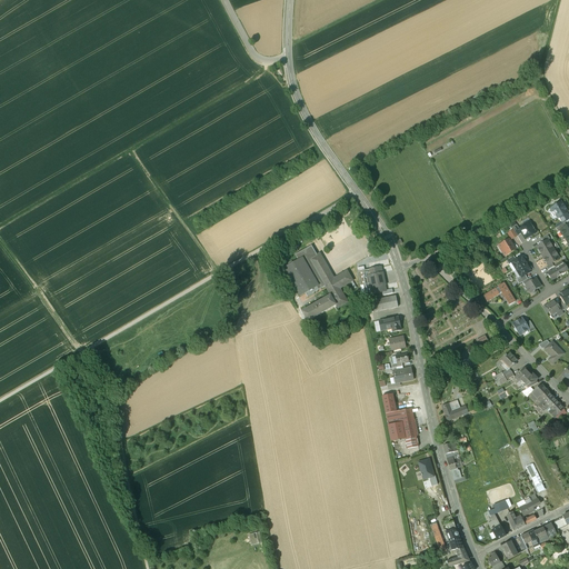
[(567,212),(561,202),(558,203),(556,203),(556,206),(550,209),(552,212),(555,216),(556,215),(558,219),(567,213),(567,212)]
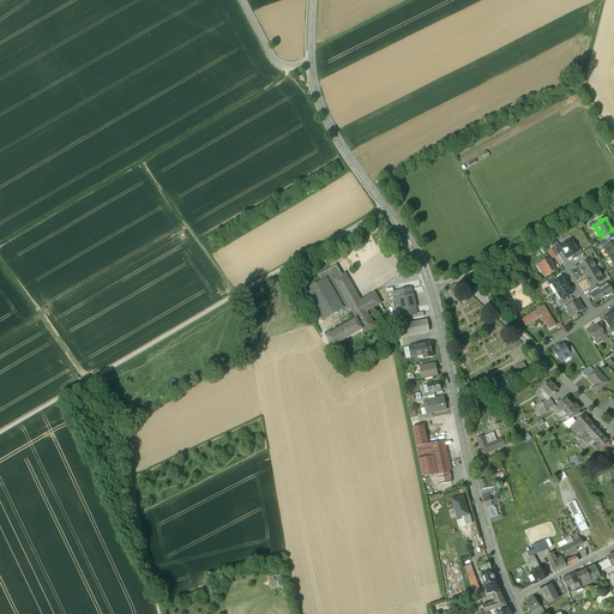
[(613,234),(612,230),(603,235),(608,241),(613,238),(613,234)]
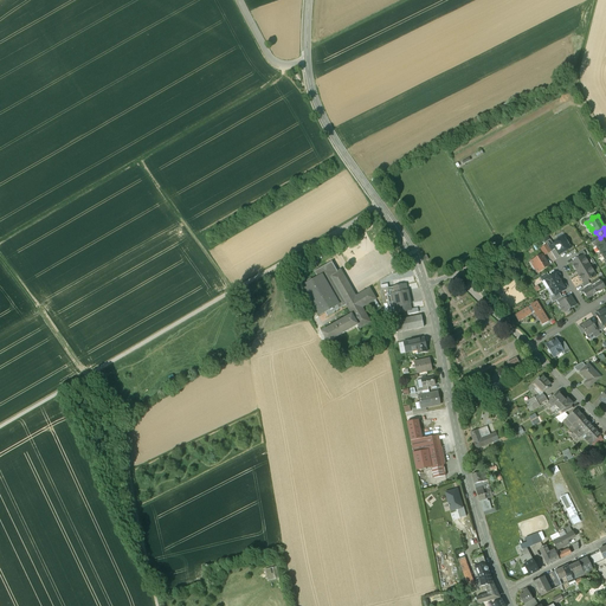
[(565,237),(560,239),(558,239),(556,242),(553,244),(553,245),(555,249),(559,256),(561,253),(562,255),(566,252),(566,251),(572,247),(565,237)]
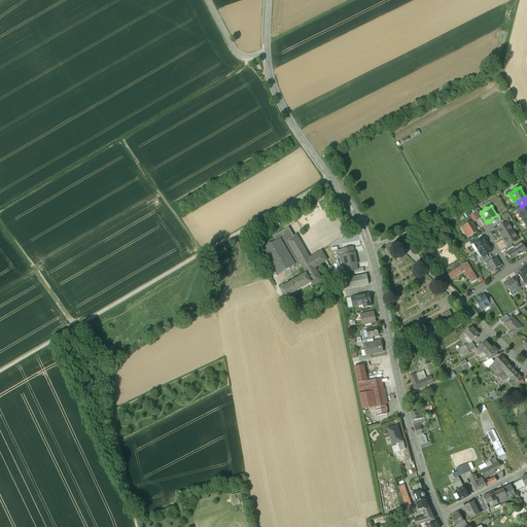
[(523,207),(515,212),(517,215),(519,214),(519,213),(525,210),(523,207)]
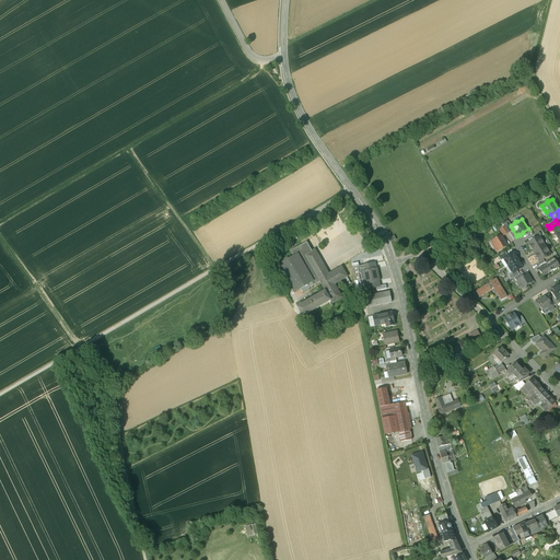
[(511,225),(509,222),(504,224),(505,226),(509,233),(513,230),(511,226),(511,225)]
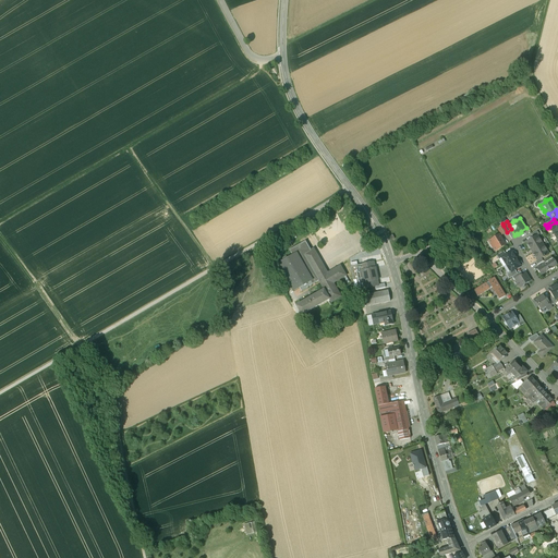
[(504,226),(498,229),(501,235),(507,232),(504,226)]
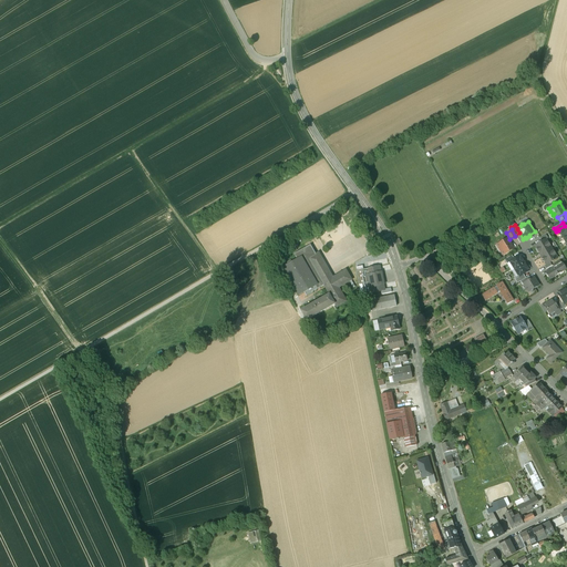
[(507,239),(498,245),(501,247),(498,248),(501,251),(503,250),(505,254),(513,249),(507,239)]
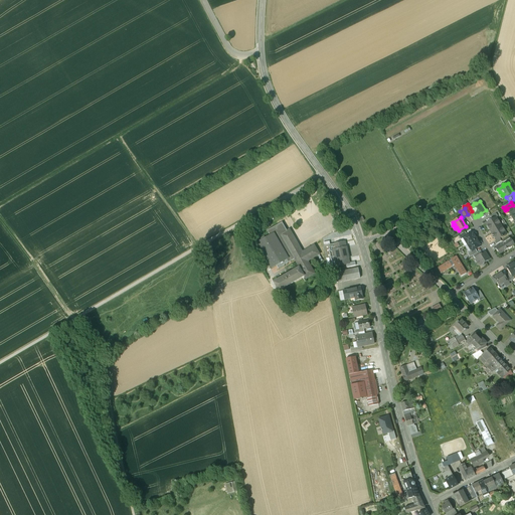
[(492,219),(486,223),(496,240),(500,238),(506,234),(496,217),(492,219)]
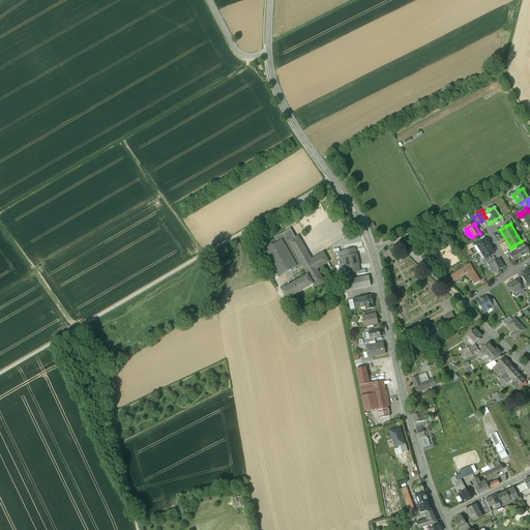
[(303,267),(289,241),(294,239),(294,238),(292,235),(294,235),(290,229),(274,237),(277,243),(266,249),(281,274),(284,273),(286,276),(303,267)]
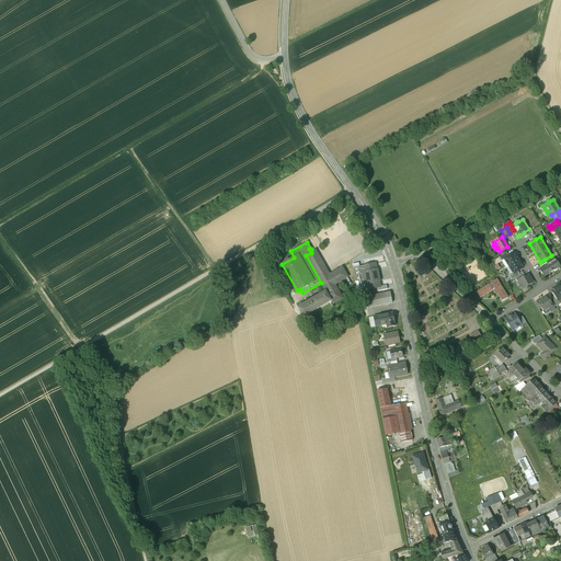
[(312,252),(311,252),(311,253),(318,265),(322,262),(315,250),(312,252)]
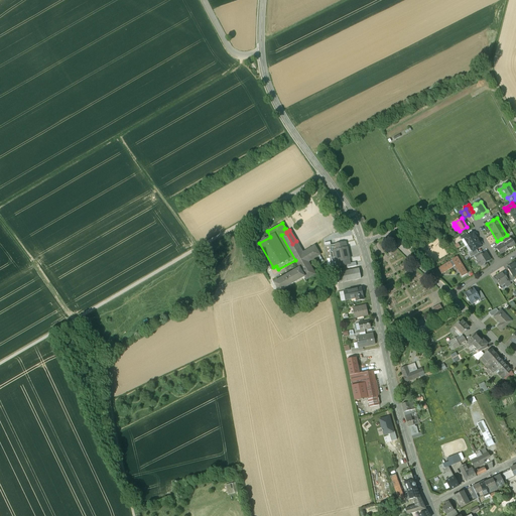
[(302,253),(296,241),(292,244),(286,233),(281,235),(295,260),(299,268),(304,276),(306,279),(315,274),(308,262),(319,255),(314,246),(302,253)]
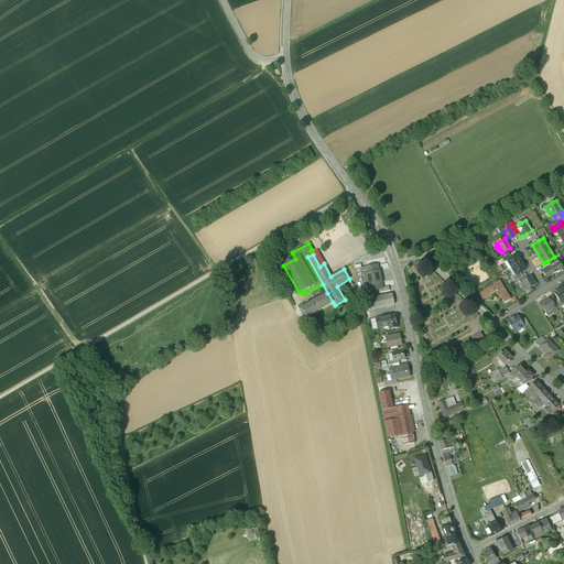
[(511,258),(507,261),(511,268),(522,262),(517,255),(511,258)]
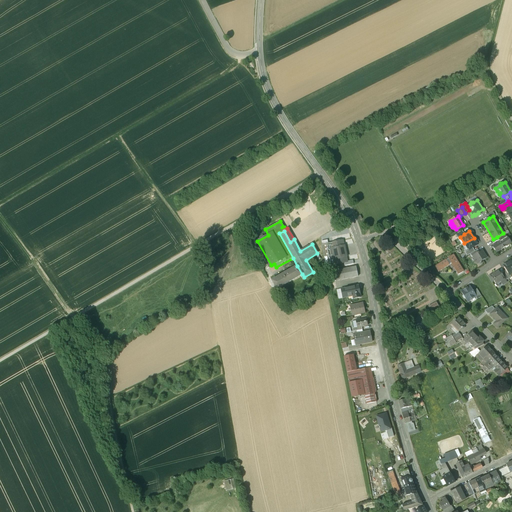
[(474,238),(464,243),(468,250),(469,250),(472,248),(478,244),(474,238)]
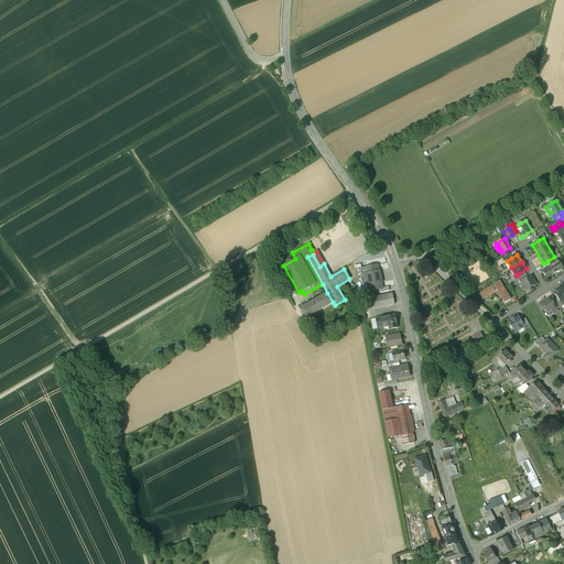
[(552,267),(544,271),(548,278),(562,269),(559,262),(552,267)]
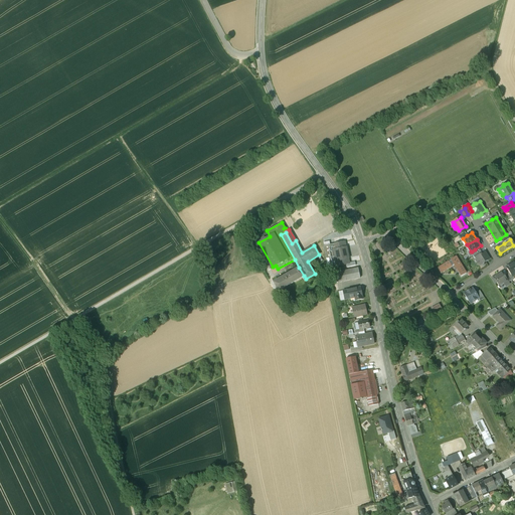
[(345,241),(334,243),(335,249),(334,249),(336,262),(336,261),(337,267),(349,264),(348,259),(349,259),(347,246),(346,246),(345,241)]
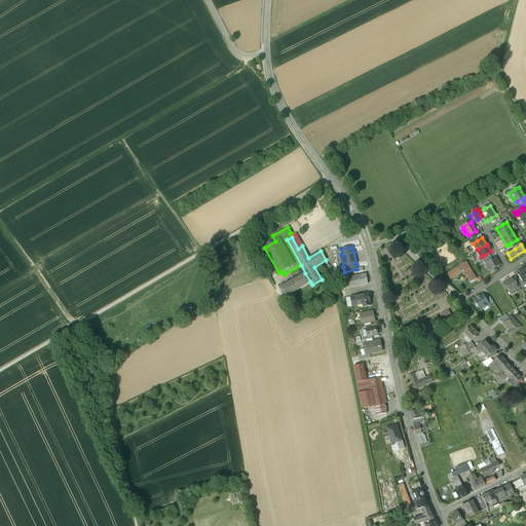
[(485,255),(482,257),(481,257),(478,259),(480,263),(483,261),(488,258),(485,255)]
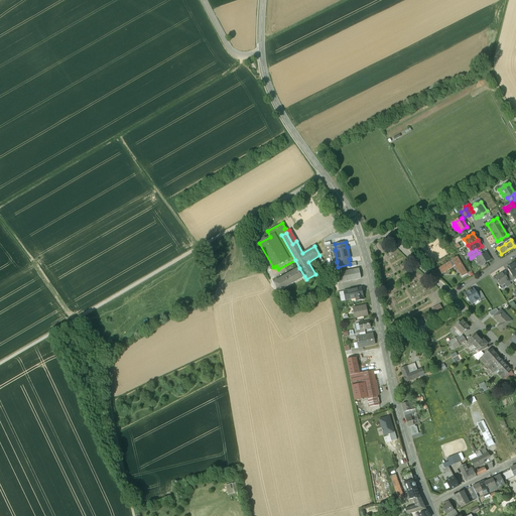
[(483,254),(477,258),(479,262),(479,264),(484,265),(485,263),(490,260),(486,252),(483,254)]
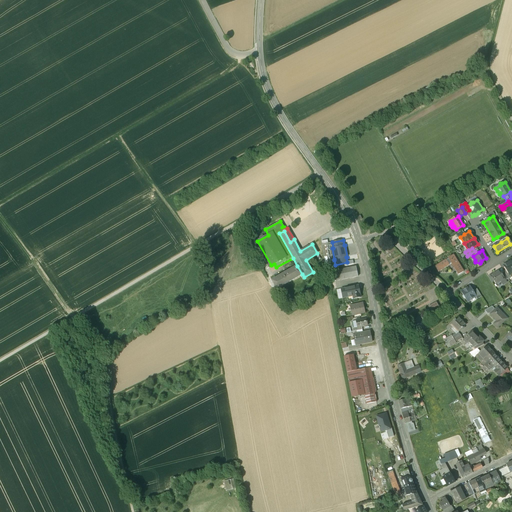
[(463,272),(453,255),(448,258),(449,259),(446,261),(446,260),(435,267),(438,272),(449,265),(451,264),(458,275),(463,272)]
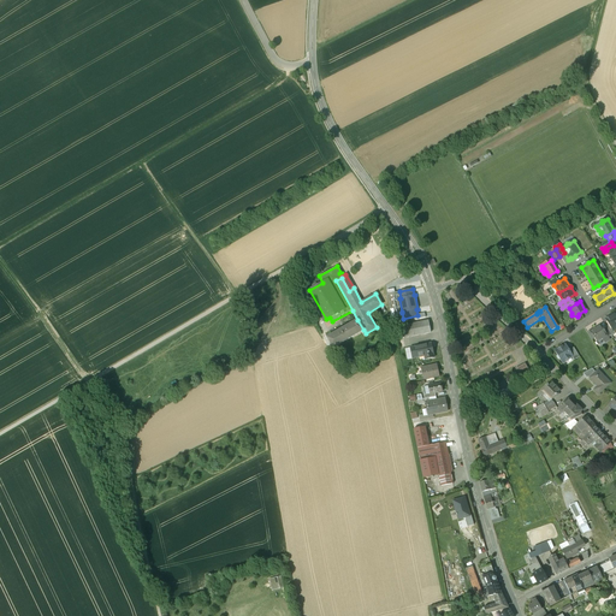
[(357,320),(327,337),(333,348),(363,330),(357,320)]
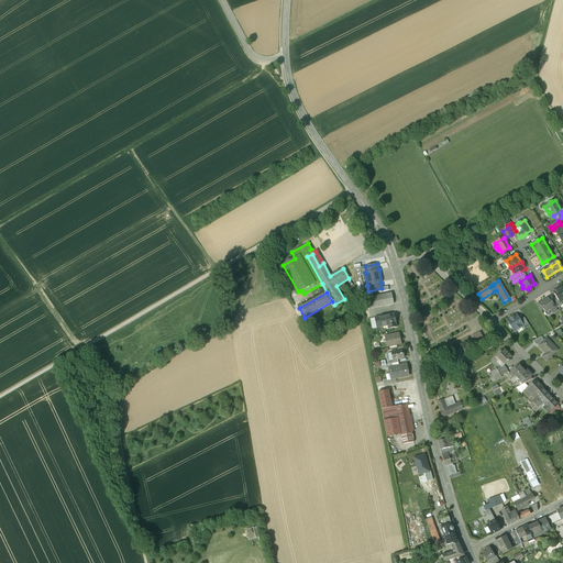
[(392,294),(366,298),(368,309),(394,304),(392,294)]
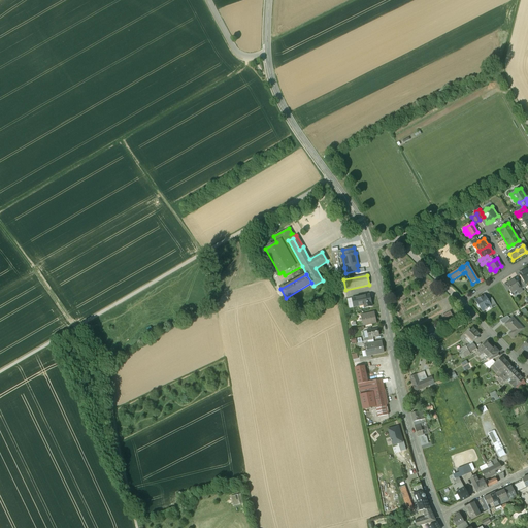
[(507,284),(506,285),(510,290),(512,293),(520,288),(517,283),(515,279),(507,284)]
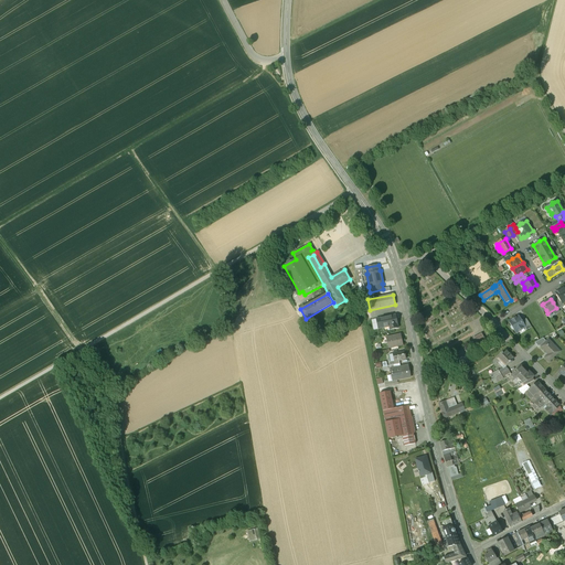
[(395,316),(376,319),(379,329),(385,328),(384,326),(388,324),(390,330),(398,328),(395,316)]
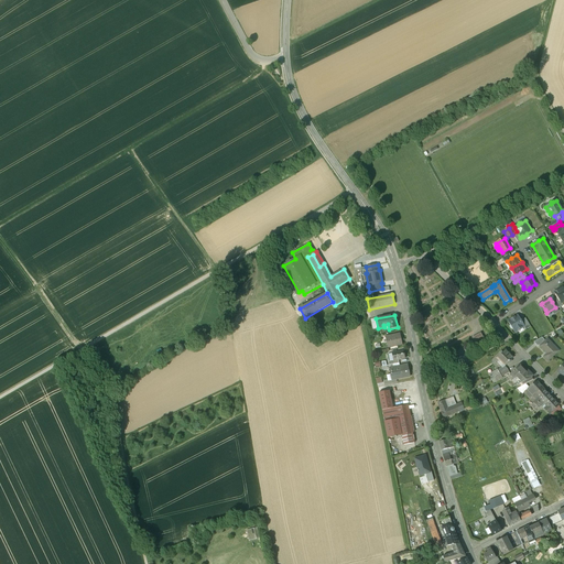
[(519,320),(517,315),(508,321),(510,325),(509,327),(510,328),(512,329),(512,328),(516,333),(523,327),(524,327),(521,322),(521,321),(521,320),(519,320)]
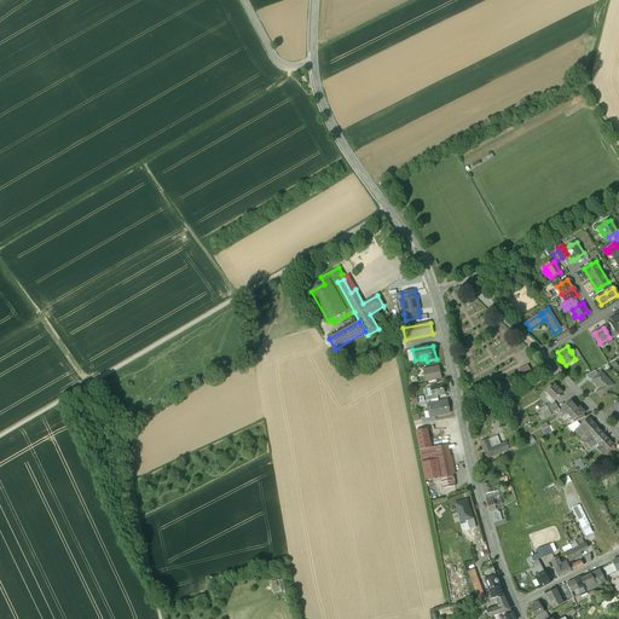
[(582,359),(577,350),(572,352),(572,353),(576,359),(574,359),(577,362),(582,359)]
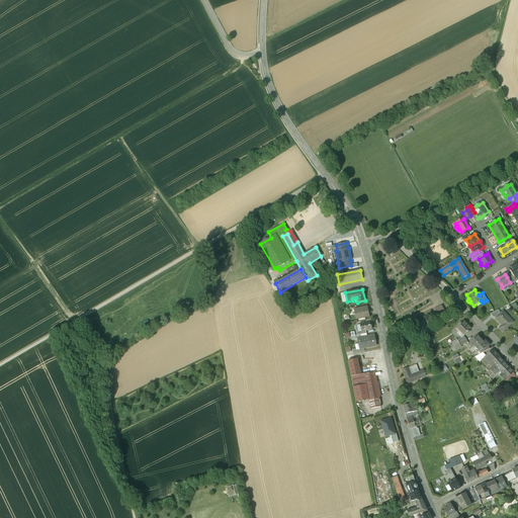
[(443,305),(436,309),(440,316),(447,312),(443,305)]
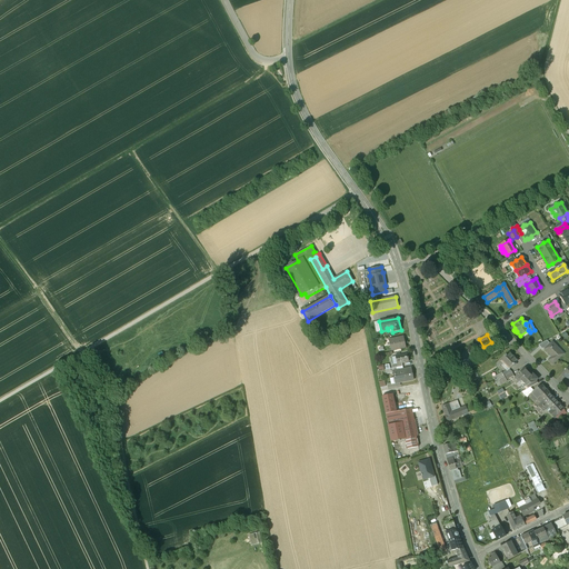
[(403,337),(389,340),(391,349),(400,348),(400,349),(406,348),(403,337)]
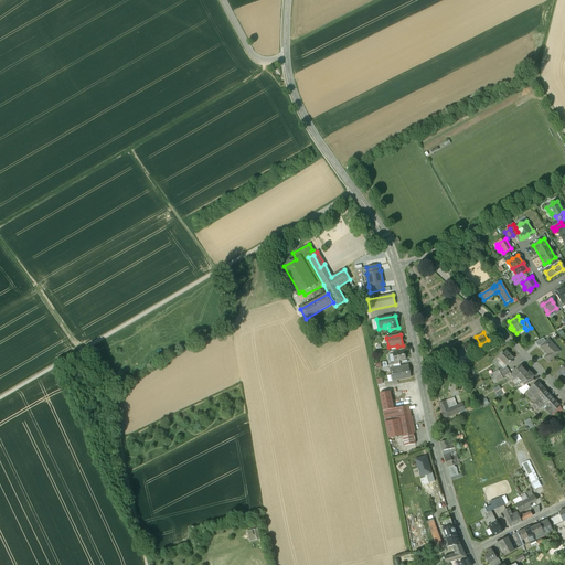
[(548,340),(541,347),(547,354),(544,358),(548,362),(560,352),(558,351),(557,352),(552,347),(553,345),(548,340)]
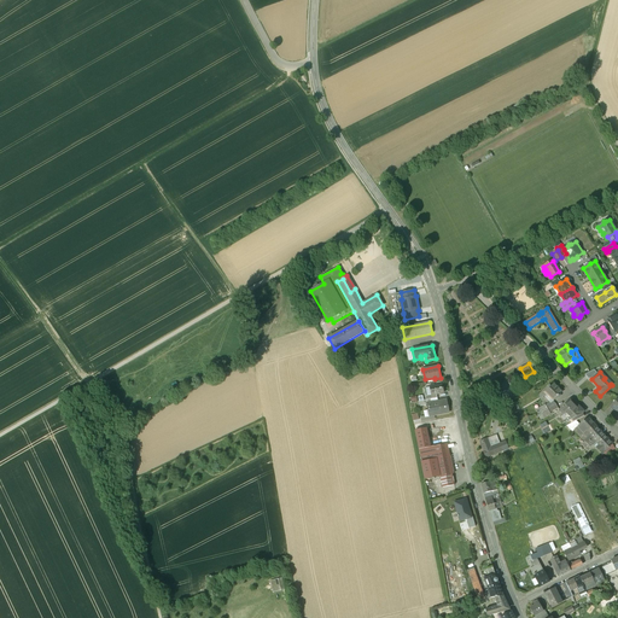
[(563,392),(553,383),(549,386),(543,392),(547,396),(548,395),(554,401),(563,392)]
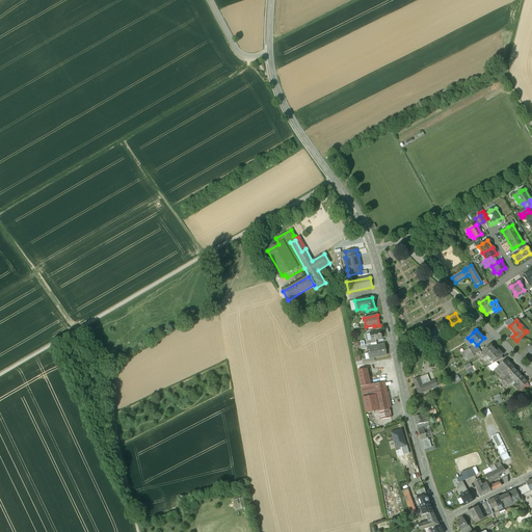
[(380,331),(370,334),(371,340),(371,341),(375,340),(381,338),(380,331)]
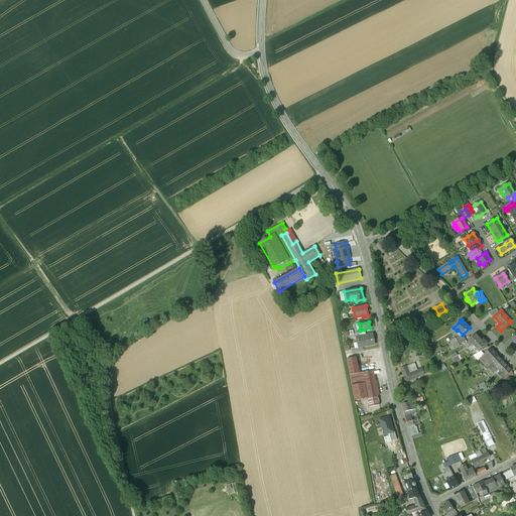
[(372,334),(357,337),(359,348),(375,345),(372,334)]
